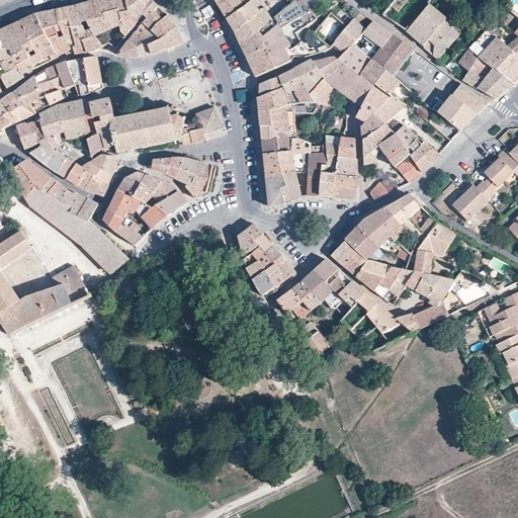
[(125,0),(98,0),(91,2),(88,21),(91,29),(101,42),(103,40),(99,34),(119,25),(122,23),(119,13),(128,10),(125,0)]
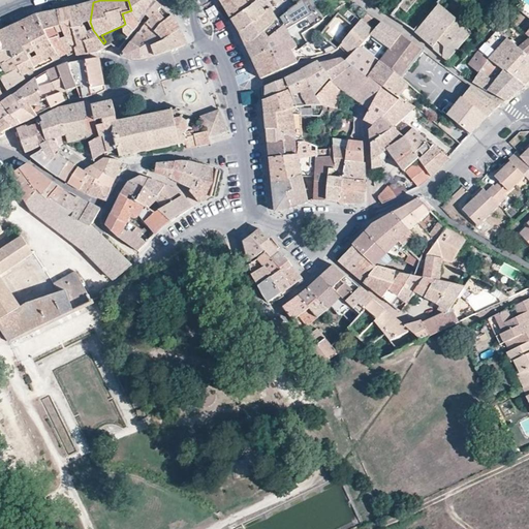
[(154,0),(128,0),(131,10),(141,23),(147,14),(156,2),(154,0)]
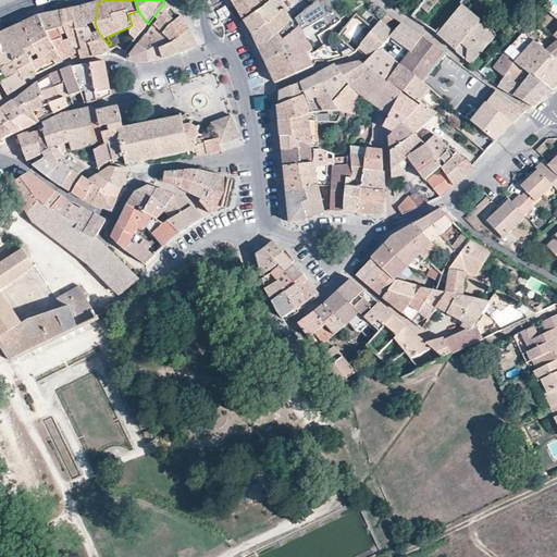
[(242,0),(235,5),(244,21),(261,9),(265,5),(261,0),(242,0)]
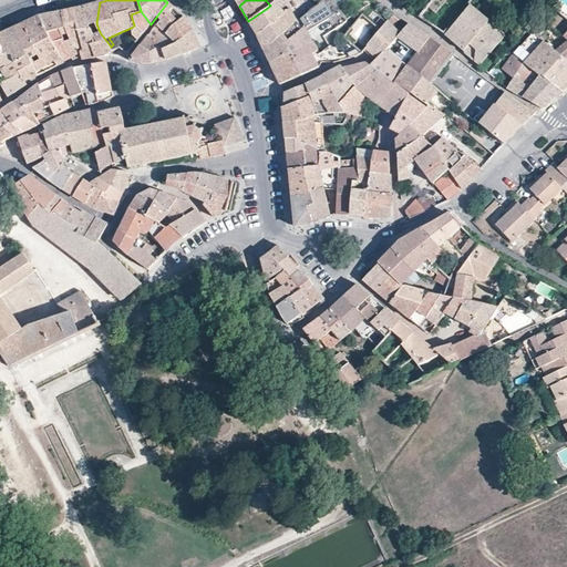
[(266,9),(248,21),(258,35),(265,50),(280,39),(280,38),(297,21),(289,7),(282,0),(266,0),(270,6),(266,9)]
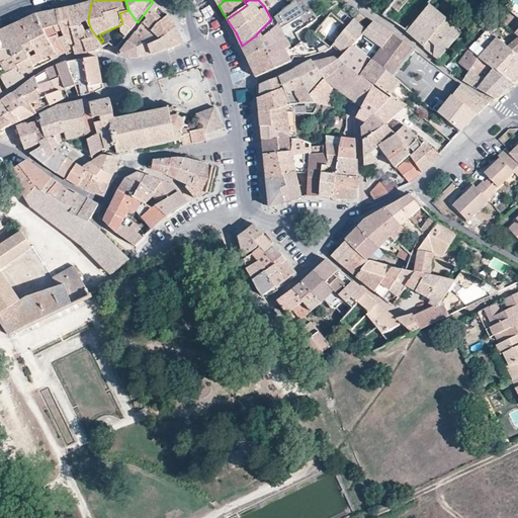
[(307,15),(296,0),(294,0),(274,17),(278,25),(280,30),(307,15)]
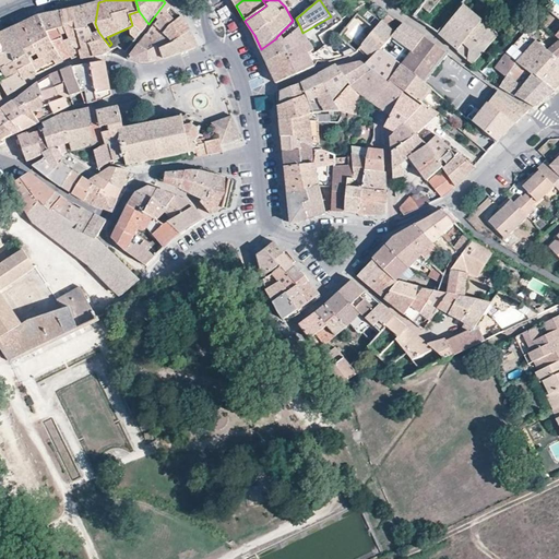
[(95,3),(83,7),(90,25),(95,23),(98,2),(95,3)]
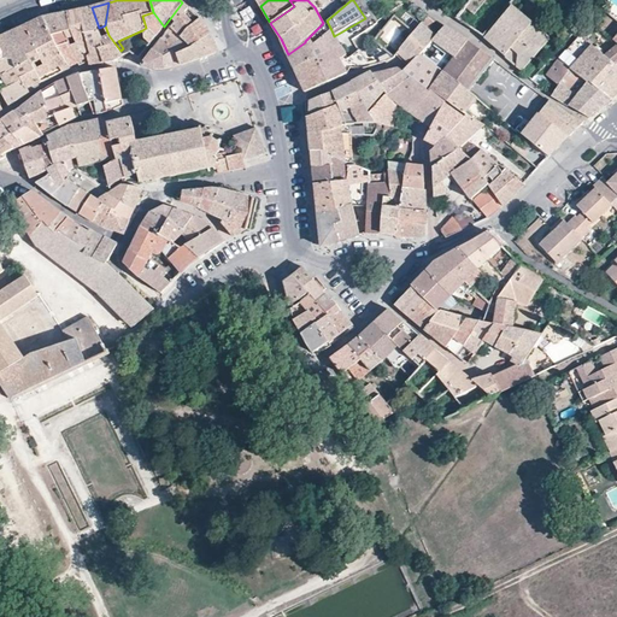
[(189,9),(182,3),(171,17),(176,22),(189,9)]
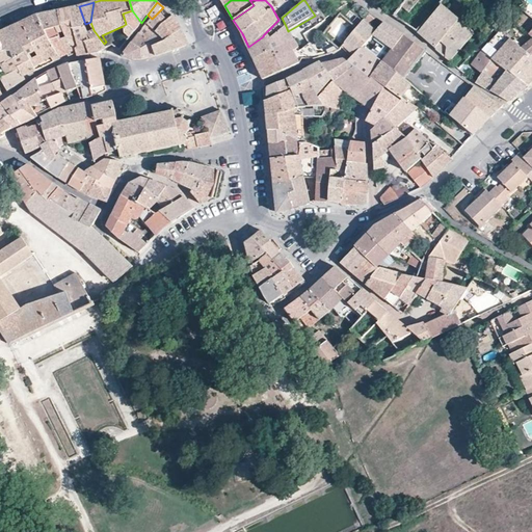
[(387,11),(393,16),(398,10),(392,5),(387,11)]
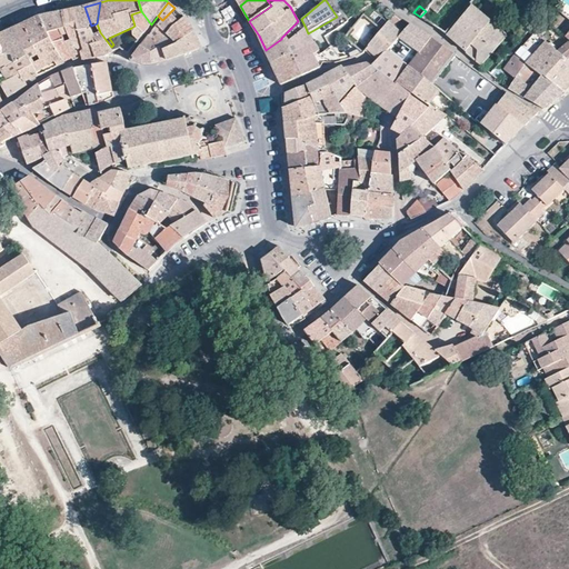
[(465,52),(481,66),(508,36),(471,6),(447,35),(466,51),(465,52)]
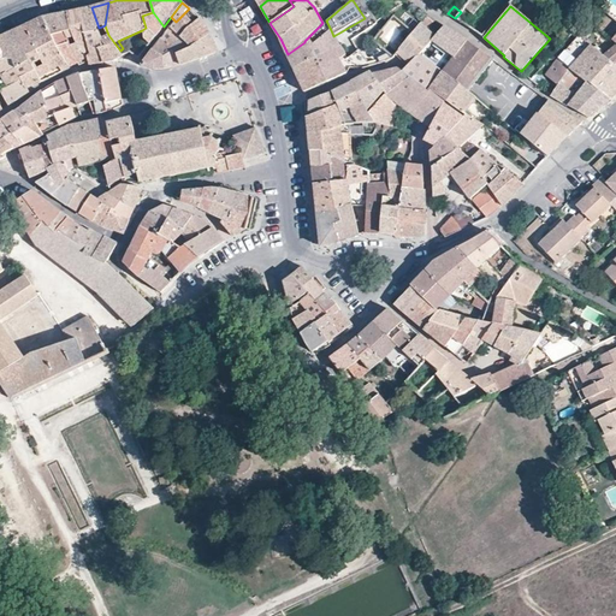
[(92,7),(67,12),(70,27),(71,30),(73,37),(77,43),(84,59),(88,58),(88,57),(92,54),(86,33),(100,30),(99,28),(92,7)]
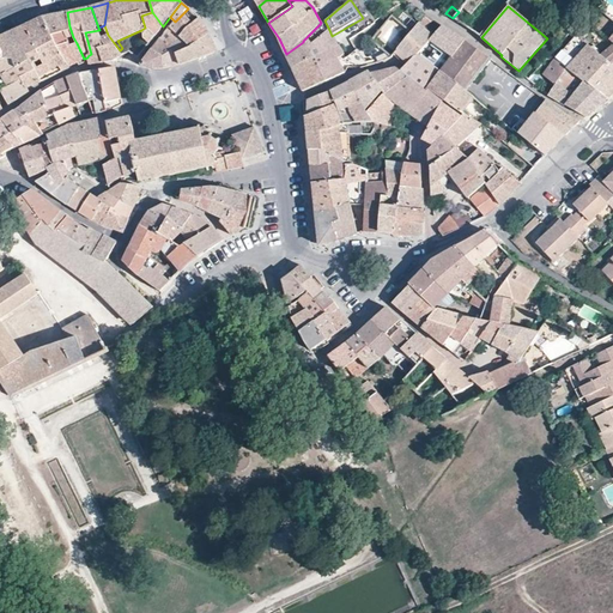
[(199,19),(188,8),(175,22),(169,28),(168,30),(161,38),(170,48),(188,26),(199,19)]
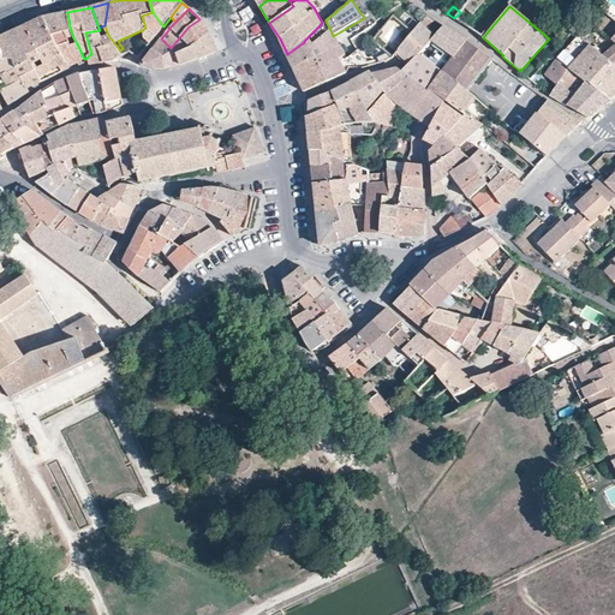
[(67,12),(45,17),(52,35),(64,31),(67,40),(73,37),(71,30),(70,27),(67,12)]
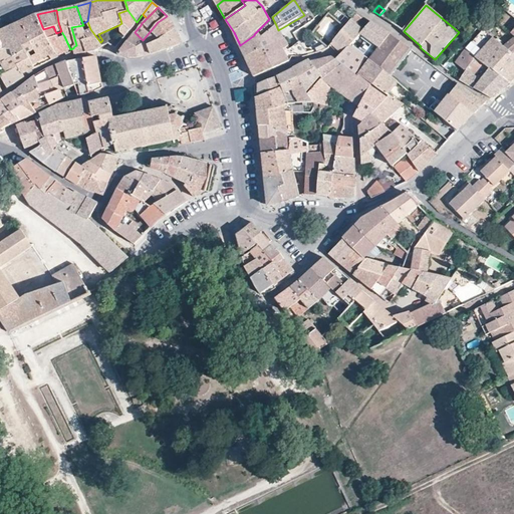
[(123,25),(131,30),(137,22),(127,10),(118,13),(121,23),(123,25)]
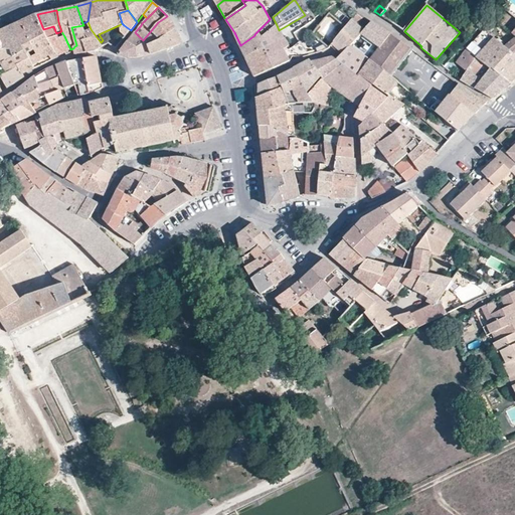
[(364,16),(358,12),(352,20),(357,24),(364,16)]
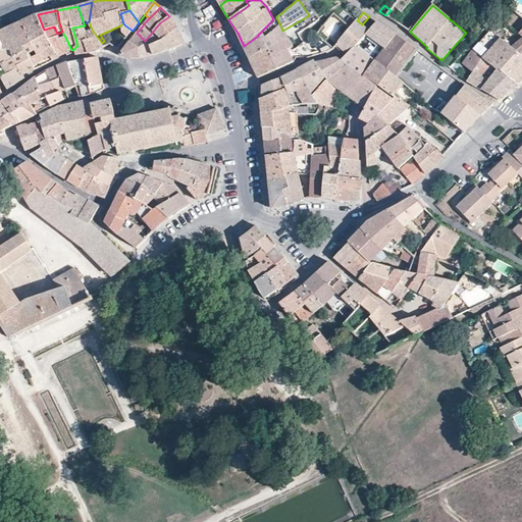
[(38,14),(22,21),(34,46),(43,42),(53,61),(59,58),(59,56),(49,40),(44,30),(38,14)]
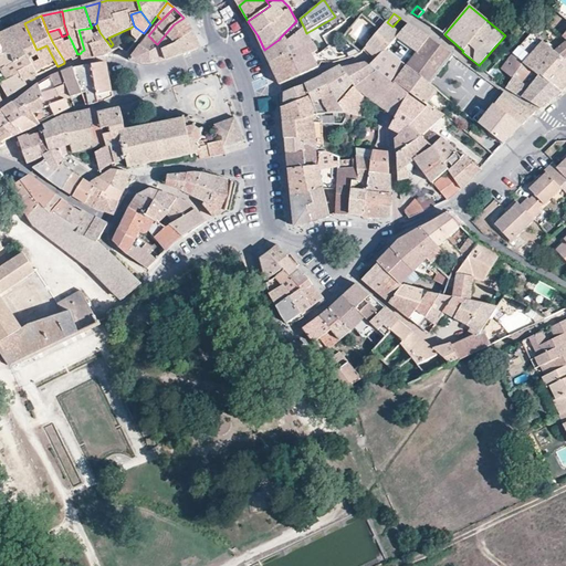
[(185,19),(184,18),(174,24),(157,44),(163,50),(175,44),(194,32),(189,27),(185,19)]
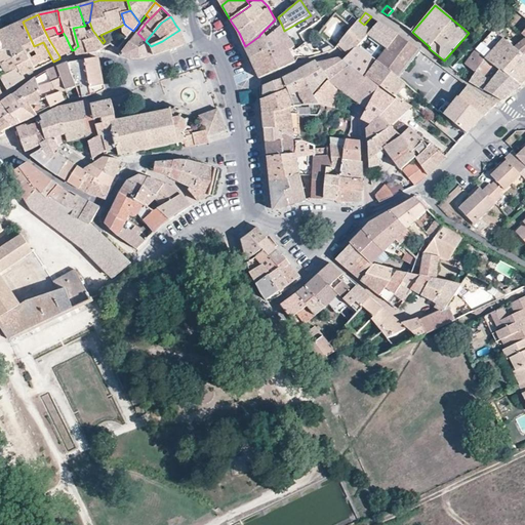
[(278,17),(275,19),(259,35),(259,36),(245,46),(250,57),(270,49),(265,39),(282,26),(278,17)]
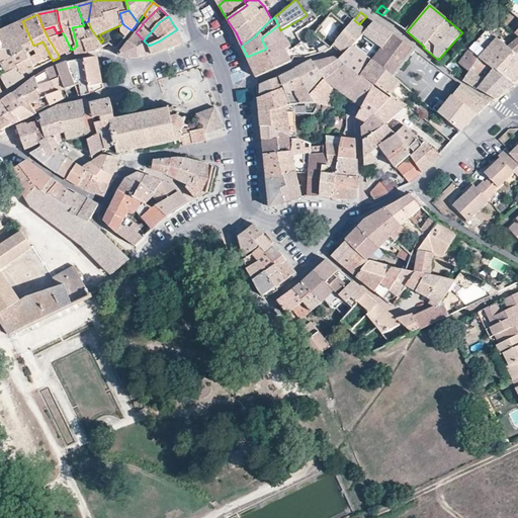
[(359,24),(354,20),(348,26),(333,45),(344,55),(346,52),(348,50),(350,48),(351,48),(352,47),(353,46),(363,33),(366,30),(359,24)]
